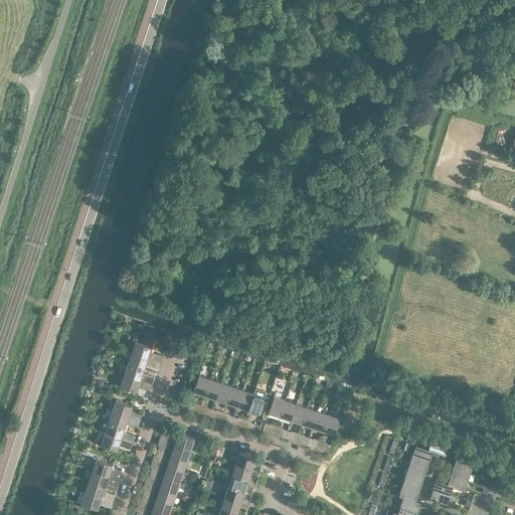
[(135,341),(131,352),(159,361),(161,355),(150,351),(152,346),(151,346),(154,339),(145,336),(142,343),(135,341)]
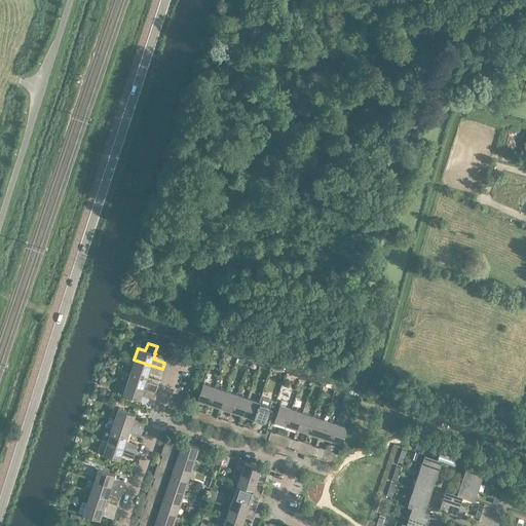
[(134,360),(130,371),(147,376),(149,372),(160,376),(162,369),(134,360)]
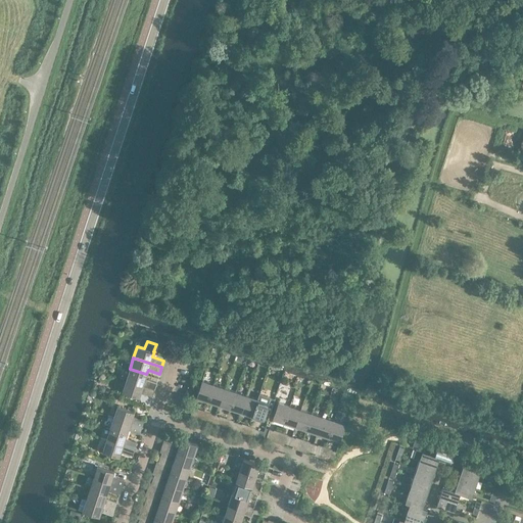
[(130,369),(126,380),(154,389),(156,382),(145,379),(146,374),(130,369)]
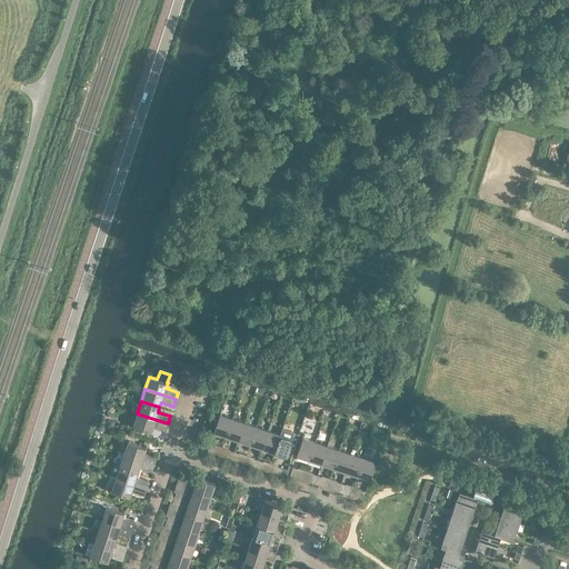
[(168,423),(137,413),(132,426),(151,432),(152,427),(166,431),(168,423)]
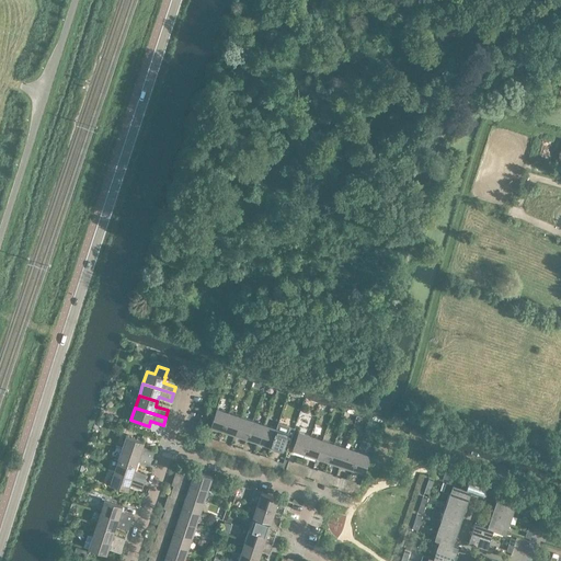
[(210,425),(212,425),(222,430),(229,412),(216,408),(210,425)]
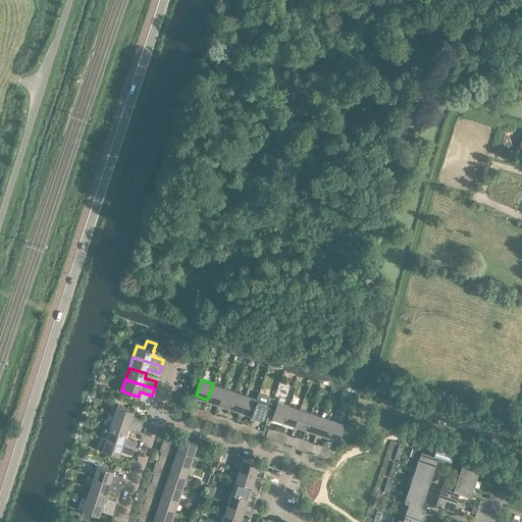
[(213,383),(207,400),(218,404),(224,387),(213,383)]
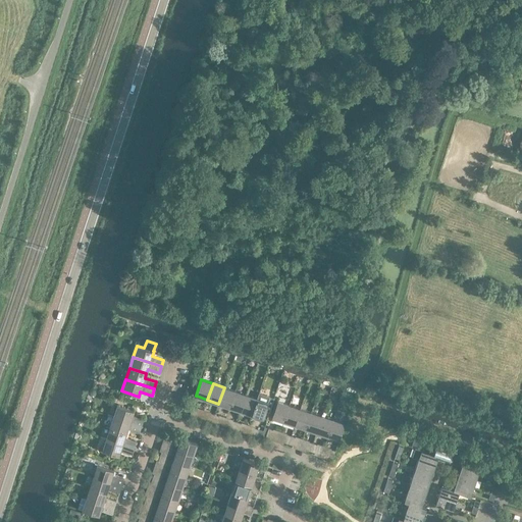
[(224,387),(218,404),(229,407),(236,390),(224,387)]
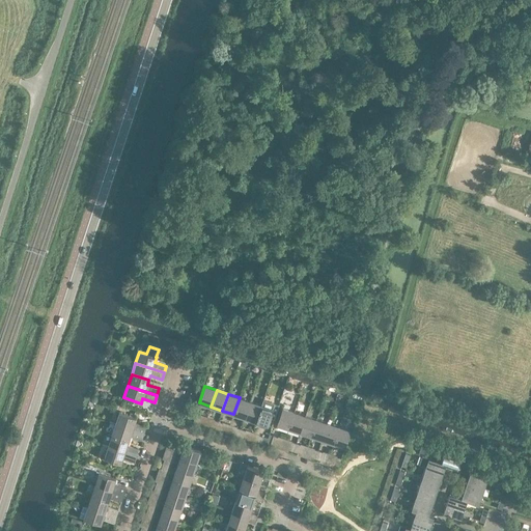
[(240,397),(233,414),(245,418),(251,401),(240,397)]
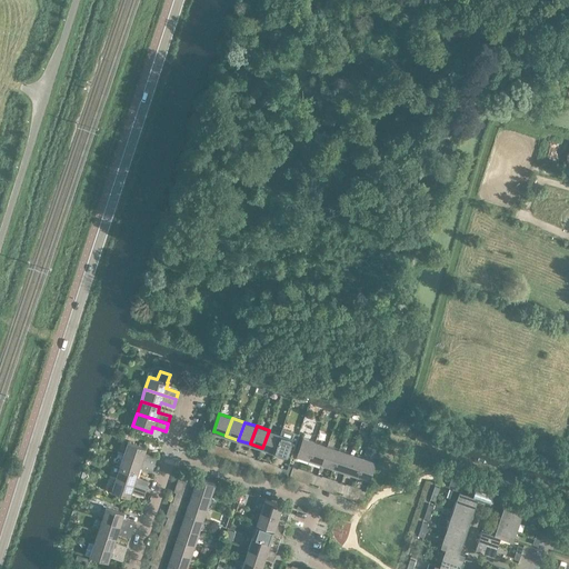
[(280,435),(275,452),(287,456),(295,432),(282,428),(280,435)]
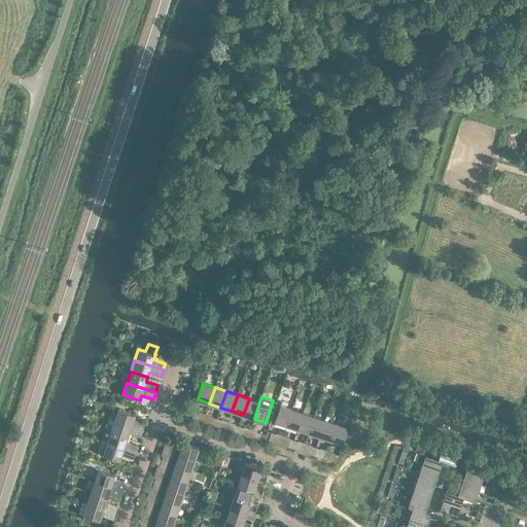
[(249,398),(243,415),(254,419),(259,402),(249,398)]
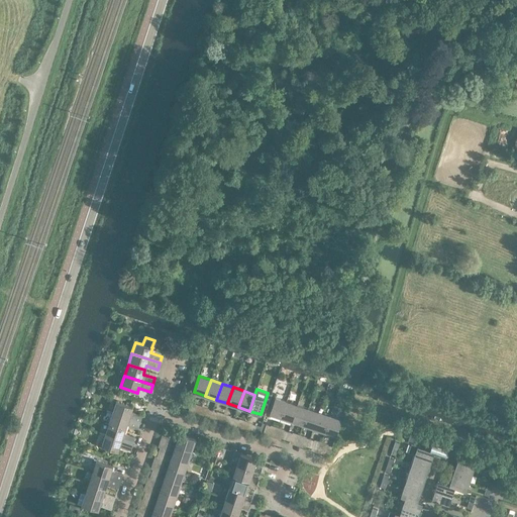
[(275,397),(270,413),(281,417),(286,401),(275,397)]
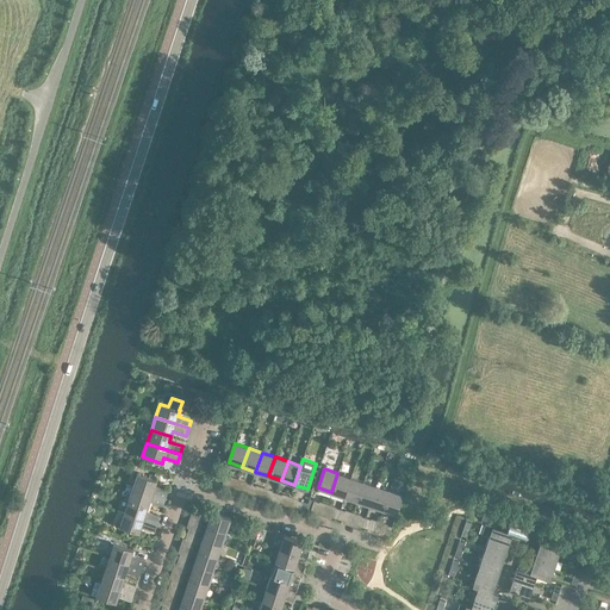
[(337,473),(331,492),(343,497),(350,477),(337,473)]
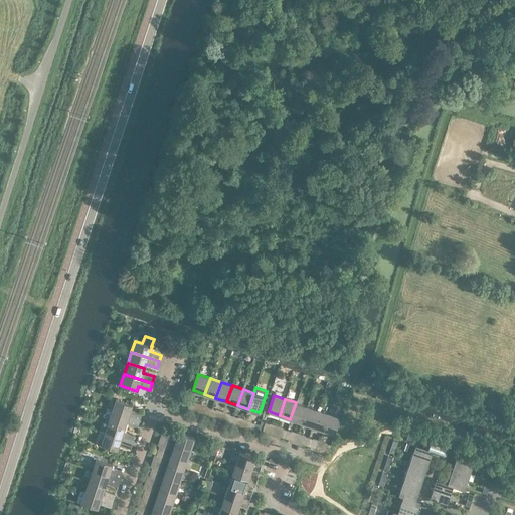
[(116,400),(112,411),(140,420),(142,413),(131,410),(132,405),(116,400)]
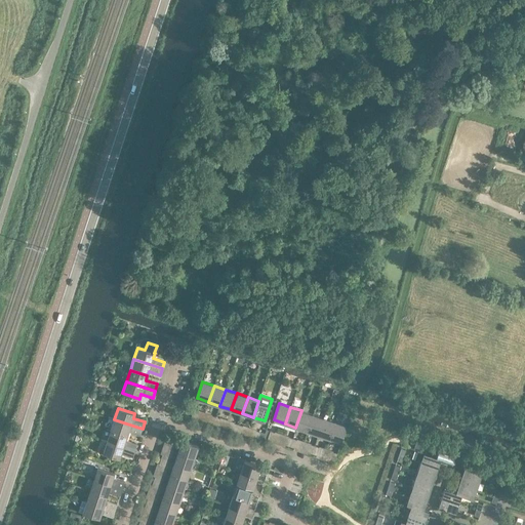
[(301,410),(295,428),(307,431),(313,414),(301,410)]
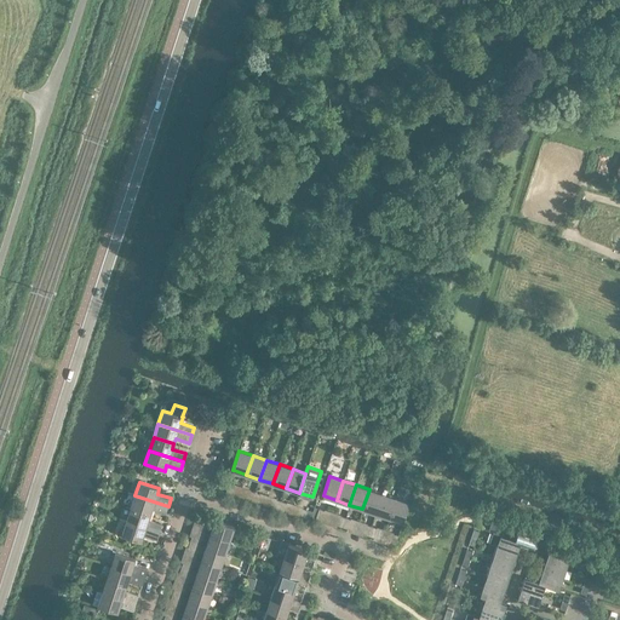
[(369,489),(362,509),(375,514),(383,494),(369,489)]
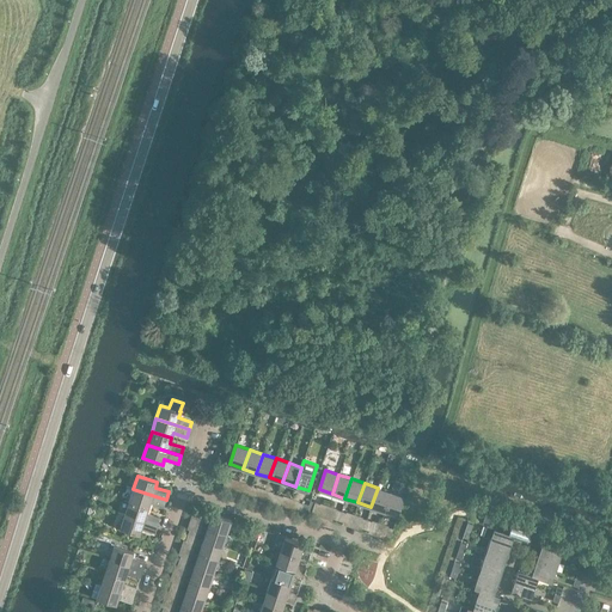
[(378,488),(371,507),(384,510),(390,491),(378,488)]
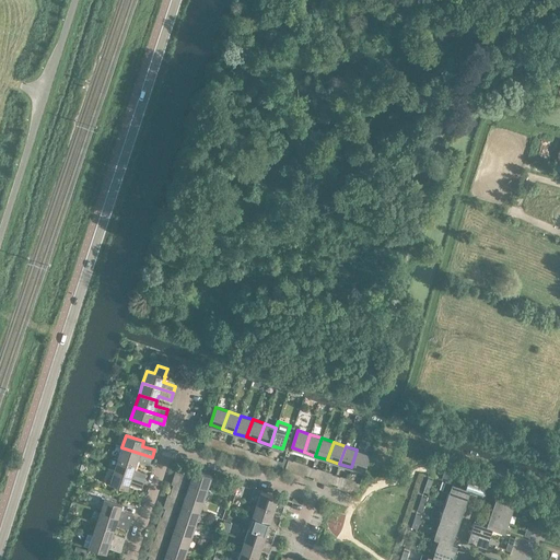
[(121,447),(118,459),(136,465),(137,461),(150,465),(152,457),(121,447)]
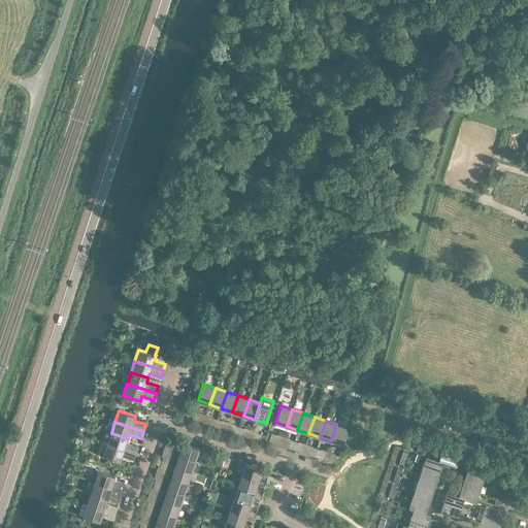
[(336,424),(331,440),(342,444),(349,428),(336,424)]
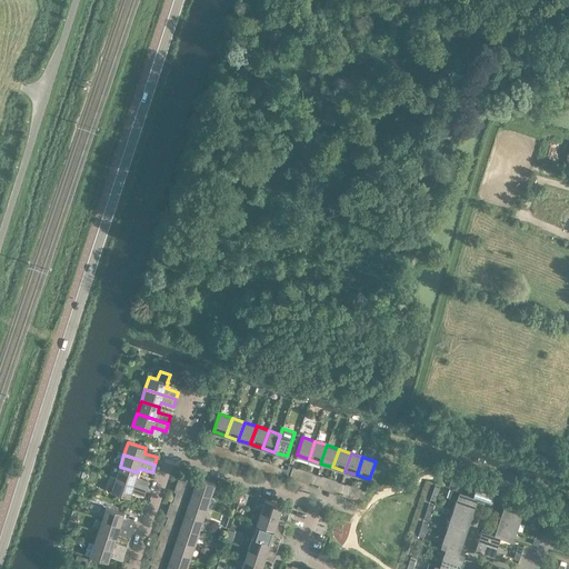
[(120,467),(116,479),(147,489),(149,481),(137,477),(138,472),(120,467)]
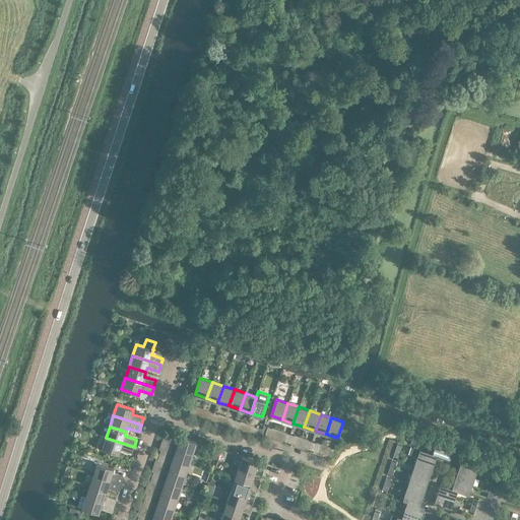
[(431,434),(428,442),(434,444),(451,450),(454,441),(431,434)]
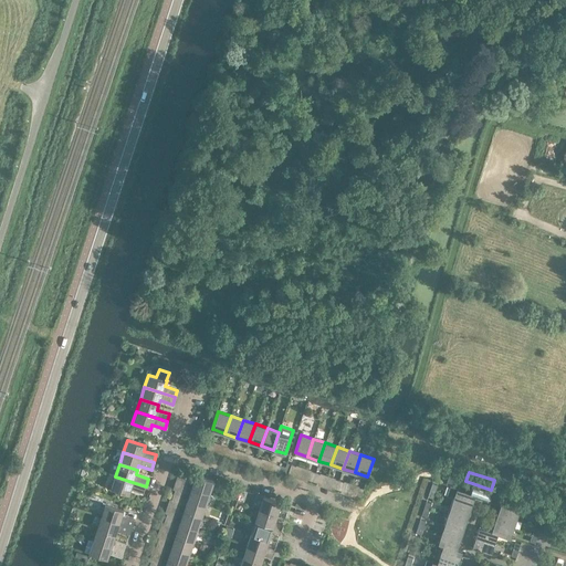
[(196,475),(191,486),(210,493),(213,481),(196,475)]
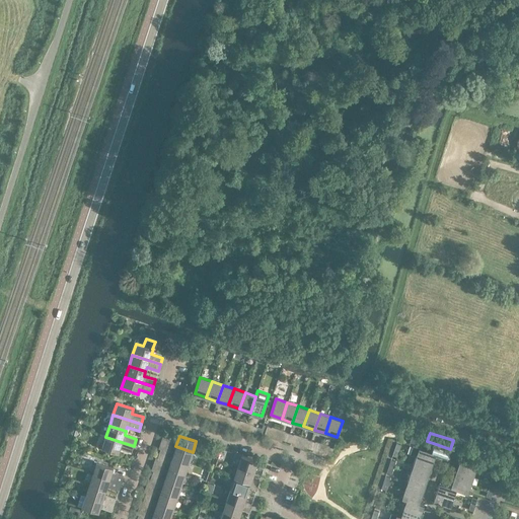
[(134,446),(105,437),(101,448),(118,453),(120,449),(131,453),(134,446)]
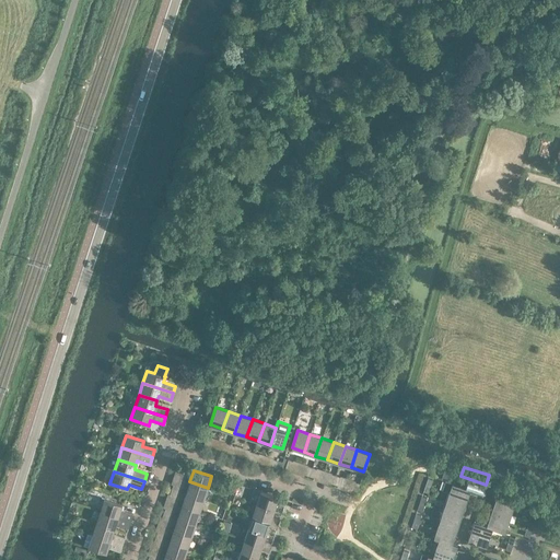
[(464,488),(470,490),(482,493),(486,485),(467,478),(464,488)]
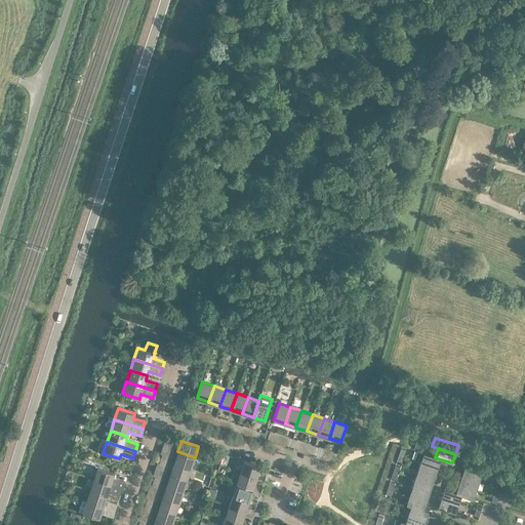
[(177,451),(174,462),(191,469),(195,457),(177,451)]
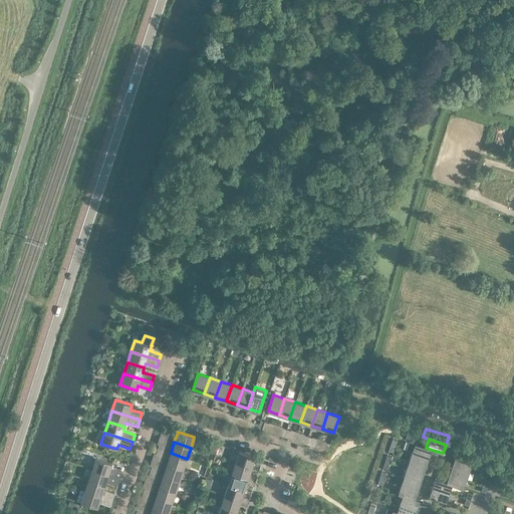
[(409,442),(406,450),(429,458),(432,450),(426,448),(409,442)]
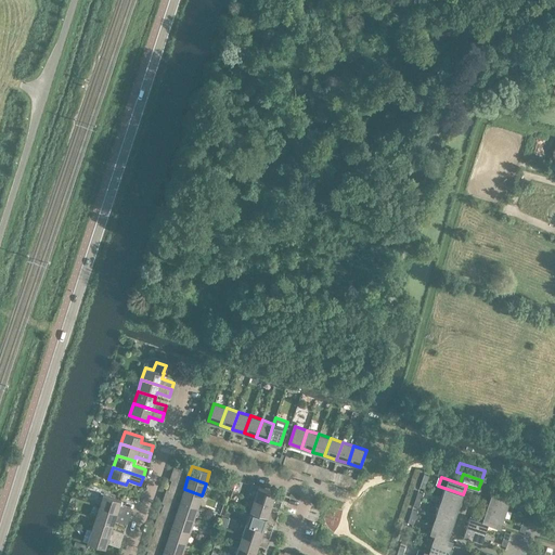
[(243,485),(234,482),(232,489),(241,492),(243,485)]
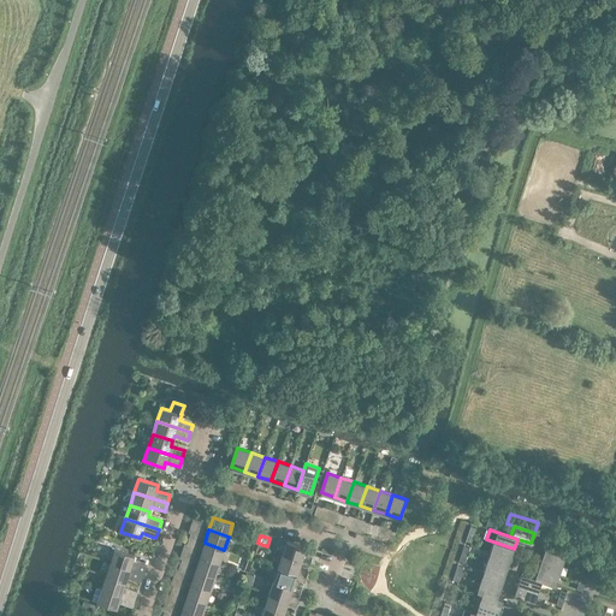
[(548,538),(544,549),(566,556),(572,557),(575,548),(548,538)]
